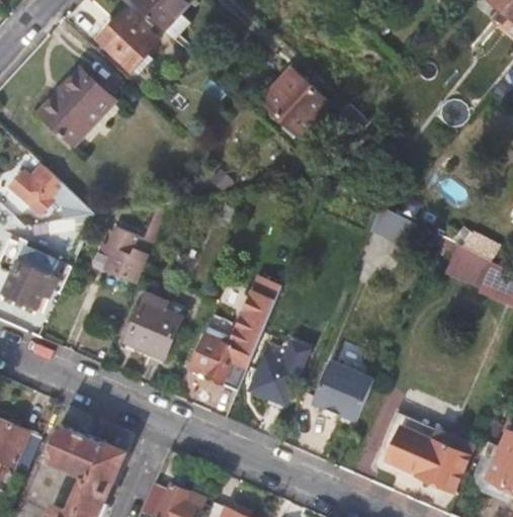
[(130,0),(130,1),(173,41),(191,21),(181,12),(191,0),(130,0)]
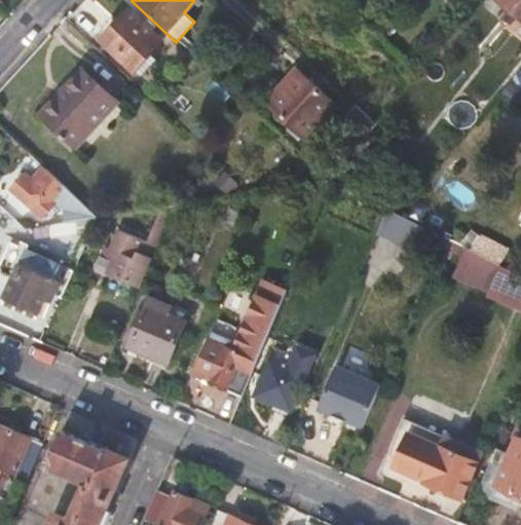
[(520,0),(495,0),(520,21),(520,0)]
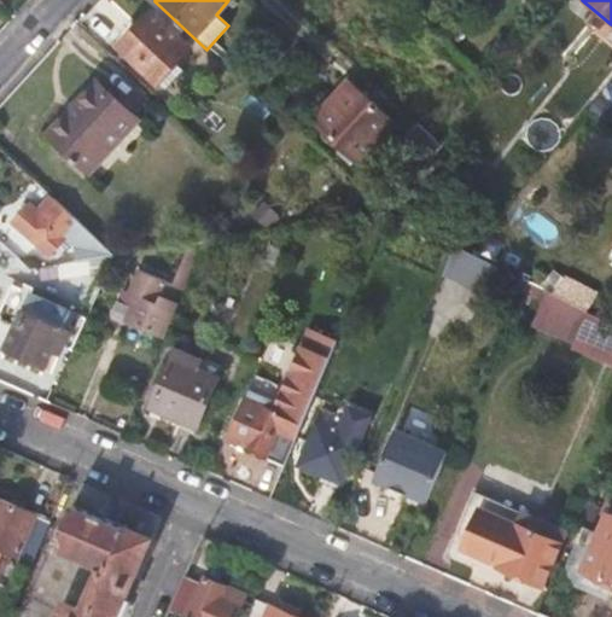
[(150,12),(116,50),(162,92),(180,71),(175,65),(190,48),(150,12)]
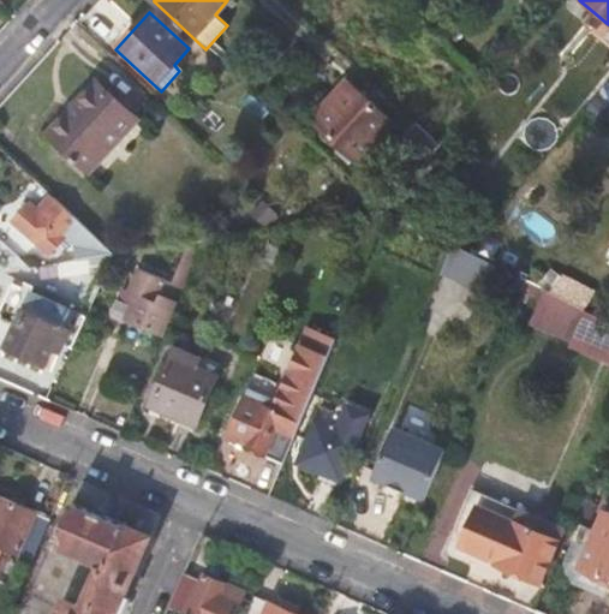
[(79,105),(49,138),(88,172),(135,119),(93,81),(75,100),(79,105)]
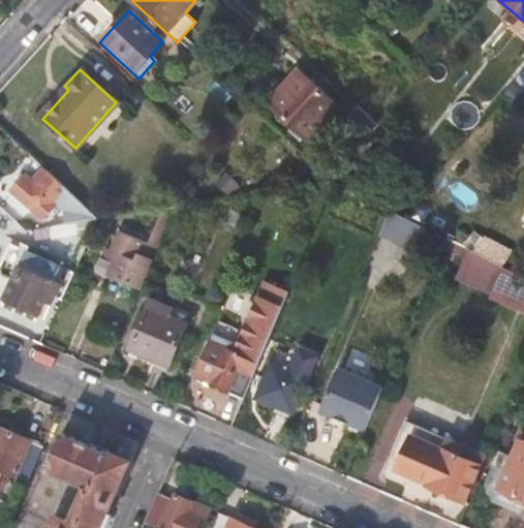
[(296,73),(268,104),(306,138),(334,107),(296,73)]
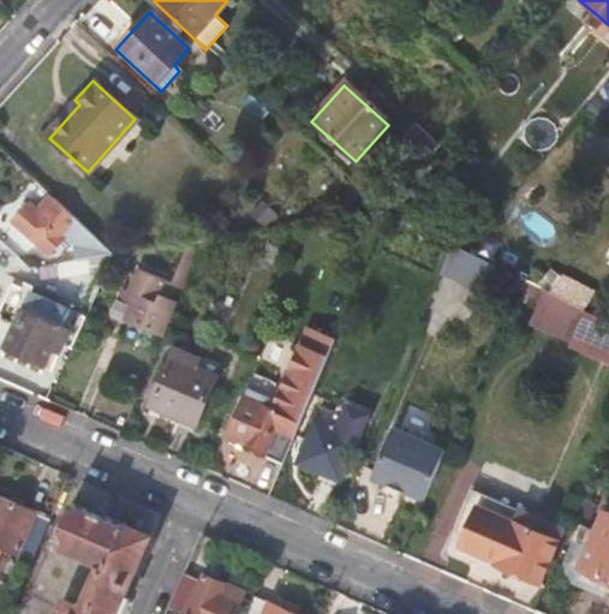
[(401,138),(425,161),(437,145),(413,125),(401,138)]
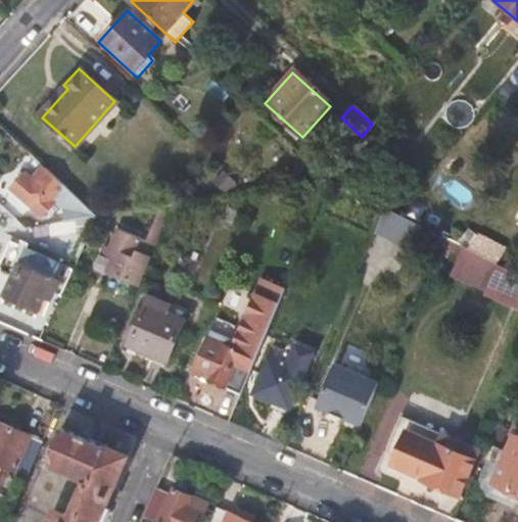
[(66,189),(64,188),(41,165),(29,178),(22,172),(7,189),(40,219),(54,202),(63,209),(65,221),(96,216),(66,189)]
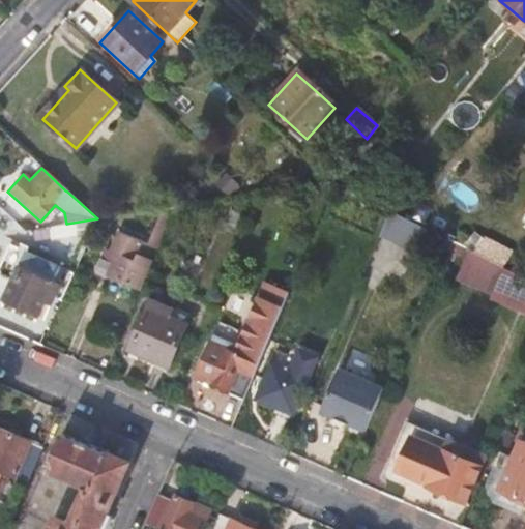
[(241,200),(251,204),(254,195),(243,196),(241,200)]
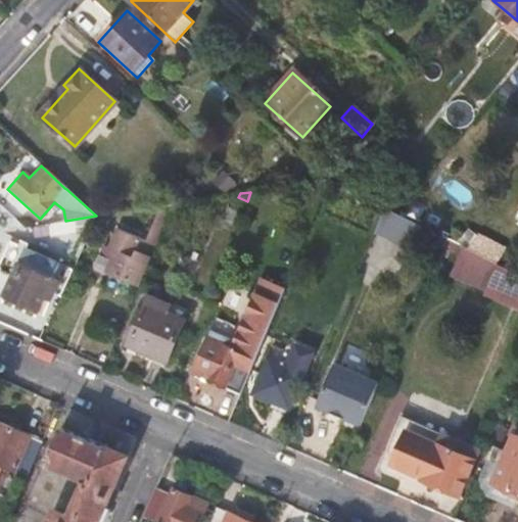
[(152,247),(154,248),(173,203),(158,206),(143,241),(121,232),(113,251),(109,249),(100,270),(136,285),(152,247)]
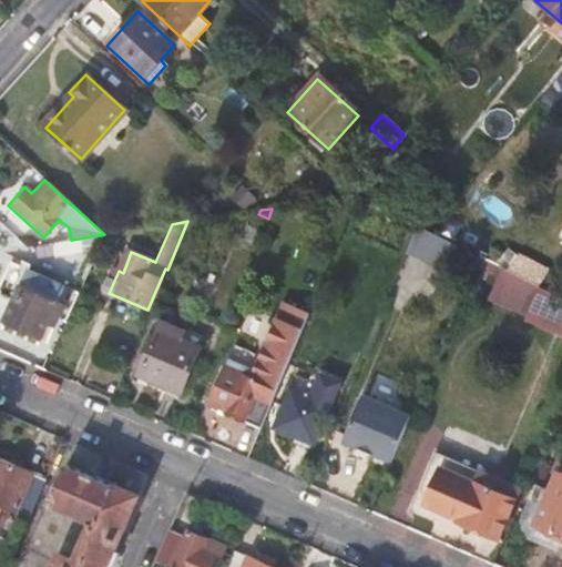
[(244,240),(256,245),(264,229),(252,223),(244,240)]
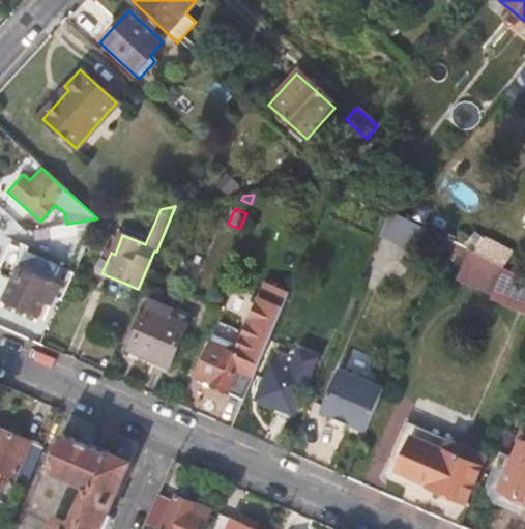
[(412,250),(421,228),(401,216),(386,210),(376,235),(412,250)]
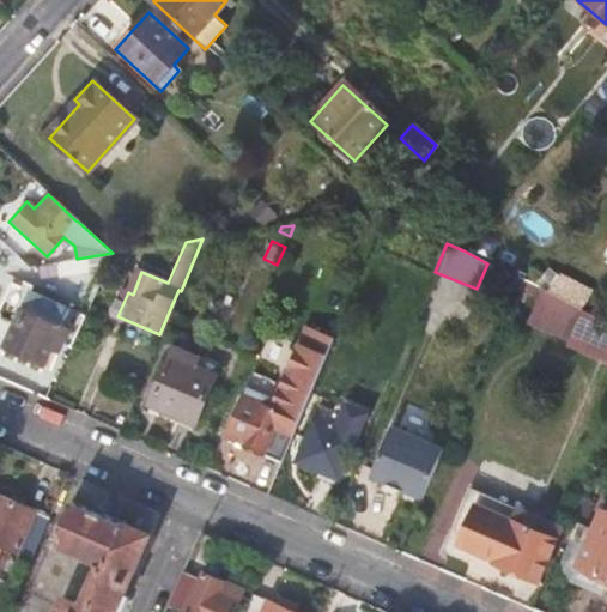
[(60,276),(105,270),(113,253),(103,255),(67,260),(58,261),(60,276)]
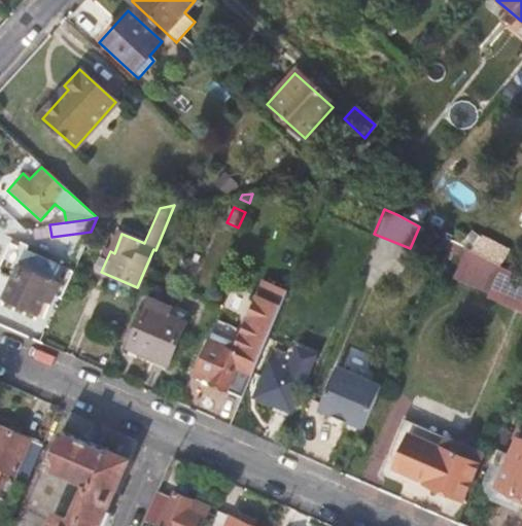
[(472,232),(458,246),(464,249),(470,251),(480,239),(472,232)]
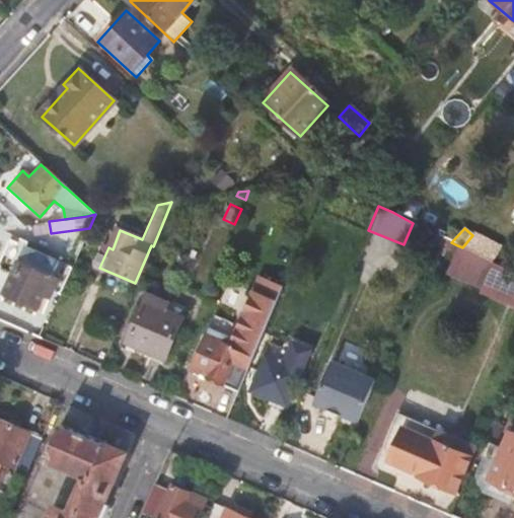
[(498,245),(473,233),(472,235),(462,247),(491,262),(498,245)]
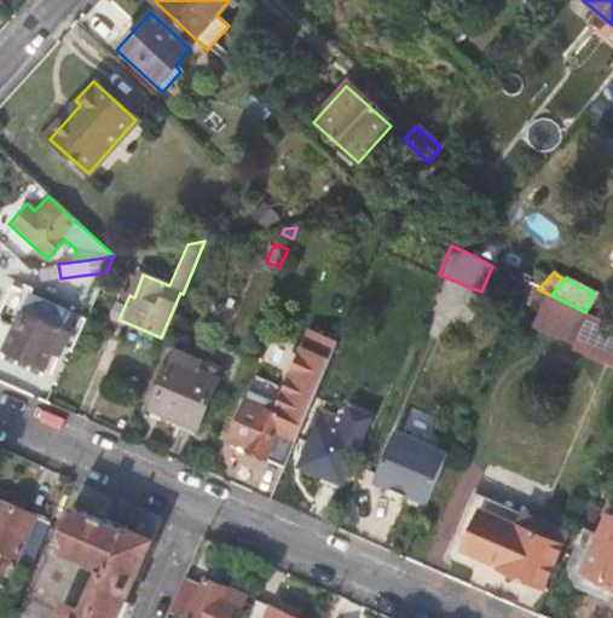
[(527,299),(533,287),(520,279),(513,296),(526,302),(527,299)]
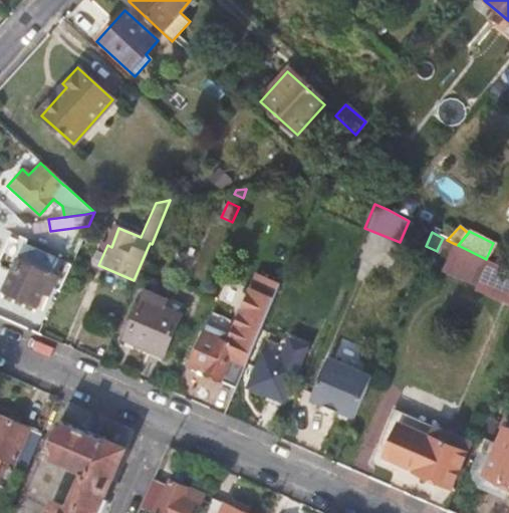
[(438,248),(449,252),(453,243),(447,240),(443,238),(438,248)]
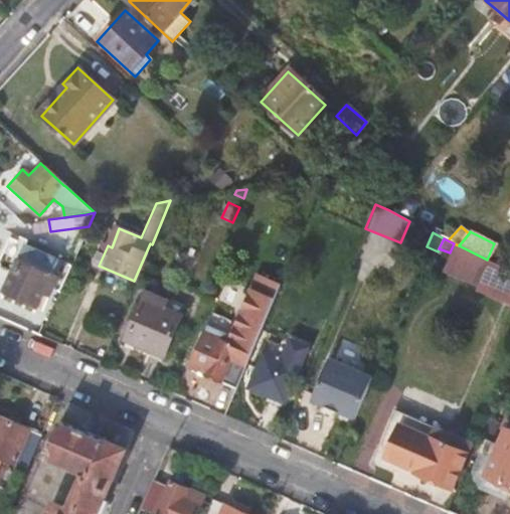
[(51,290),(59,293),(70,269),(8,240),(0,257),(0,266),(10,270),(0,292),(36,307),(43,292),(48,295),(51,290)]
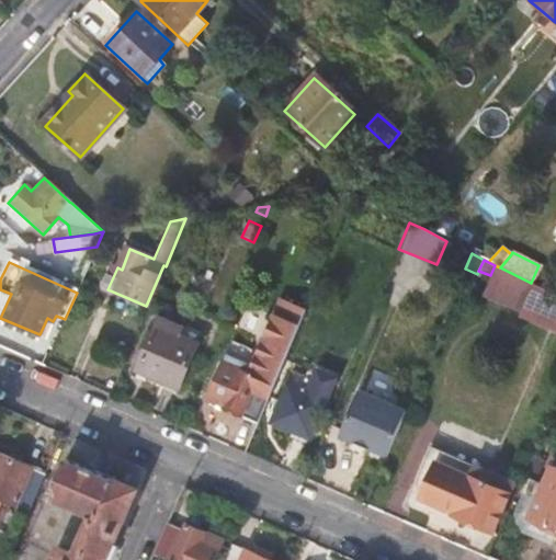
[(531,283),(500,267),(495,265),(490,275),(481,293),(519,310),(531,283)]
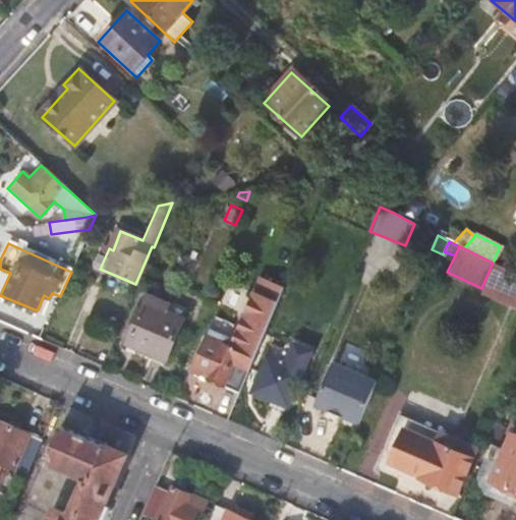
[(515,308),(515,274),(493,263),(481,288),(479,293),(515,308)]
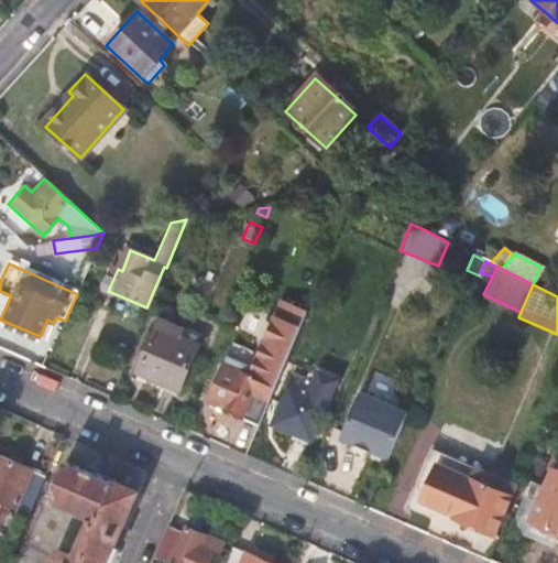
[(254,430),(302,314),(276,303),(249,370),(222,360),(204,407),(219,413),(219,415),(254,430)]
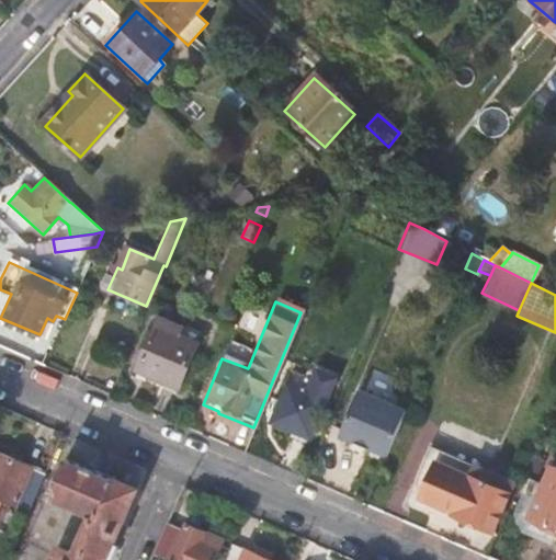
[(157,317),(138,362),(165,373),(160,381),(177,388),(199,335),(157,317)]
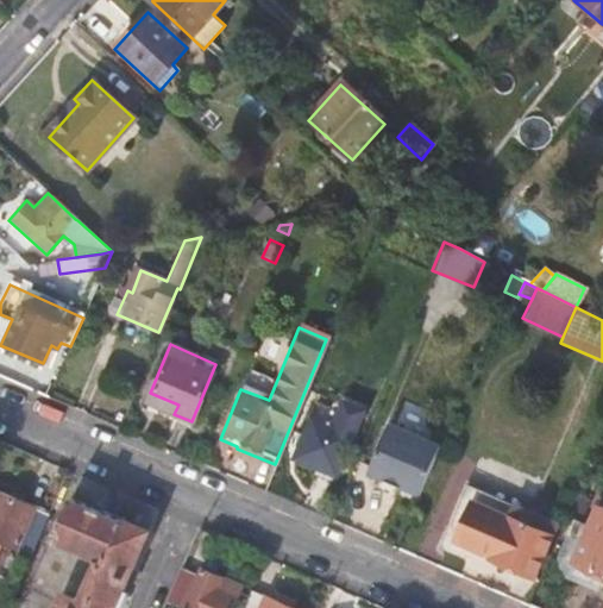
[(148,402),(174,414),(178,405),(150,393),(148,402)]
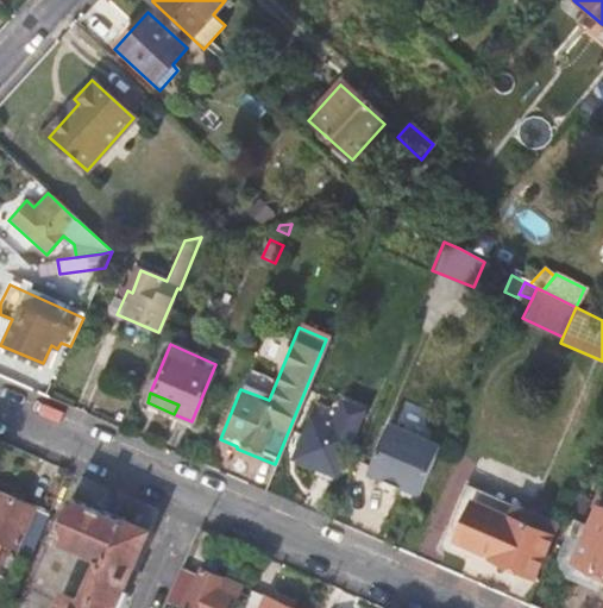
[(309,414),(291,458),(335,476),(362,411),(341,402),(333,424),(309,414)]
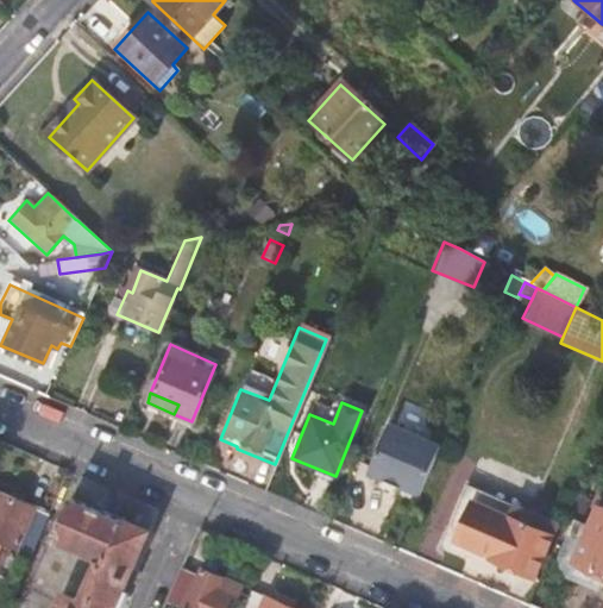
[(366,475),(415,495),(426,472),(432,458),(437,446),(385,424),(366,475)]
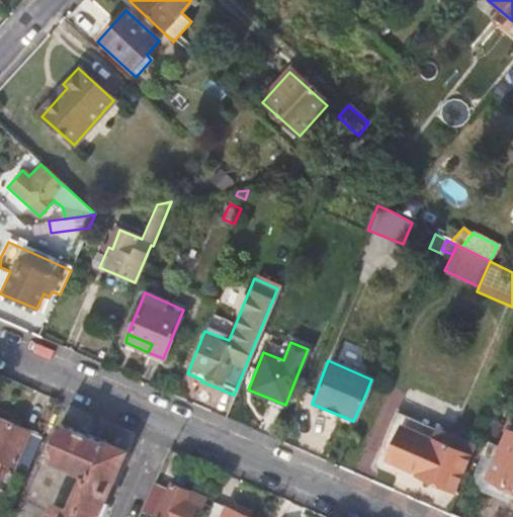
[(406,417),(385,464),(452,494),(479,437),(400,403),(396,413),(406,417)]
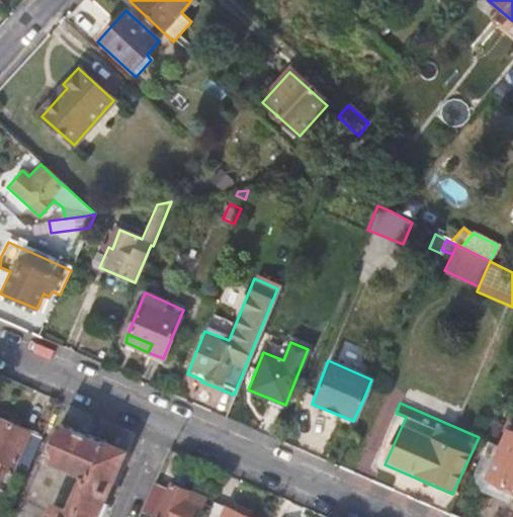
[(0,458),(24,469),(39,436),(0,418),(0,458)]
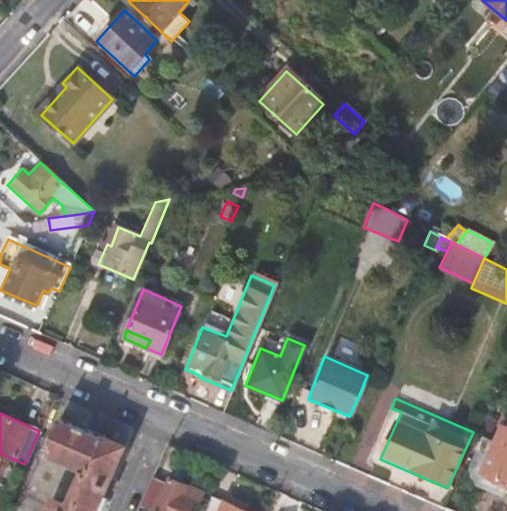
[(121,446),(60,420),(46,455),(80,471),(65,504),(51,498),(45,510),(93,510),(98,510),(104,499),(99,496),(121,446)]
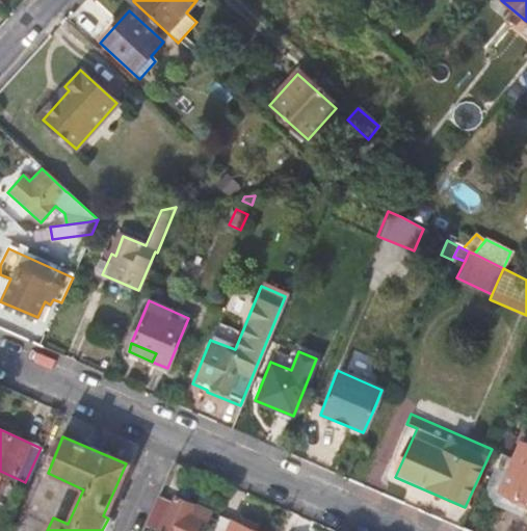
[(526,445),(520,443),(514,457),(498,492),(518,500),(526,503),(526,445)]
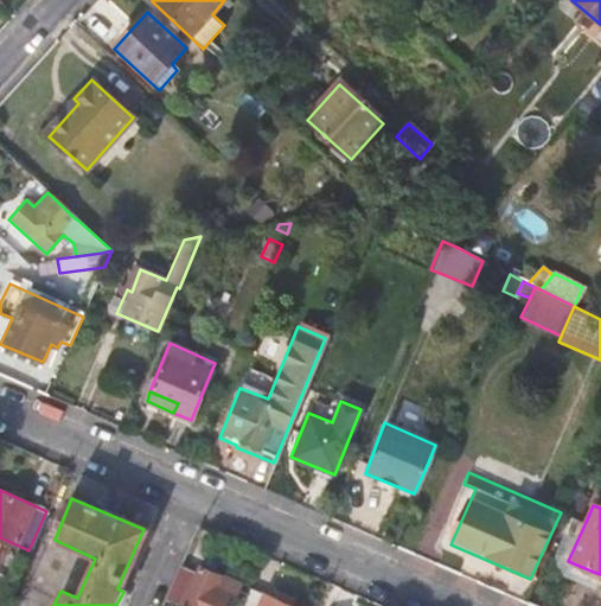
[(576,582),(590,571),(568,561),(586,522),(571,516),(554,555),(563,579),(576,582)]
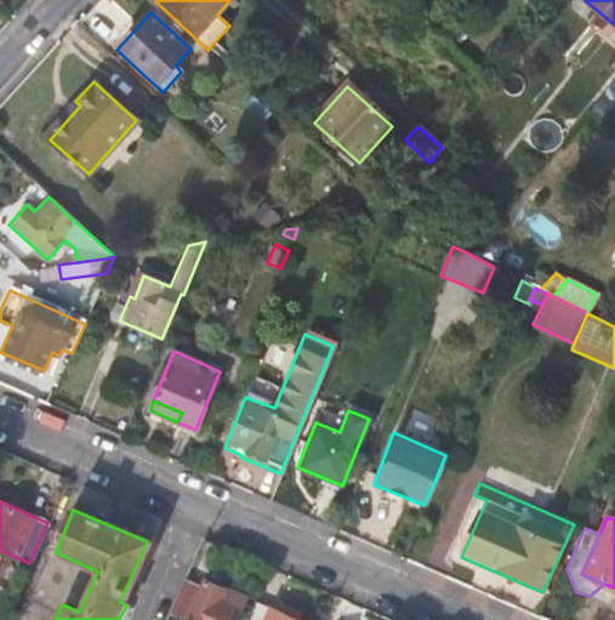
[(200,587),(183,579),(168,614),(181,619),(233,619),(244,596),(204,578),(200,587)]
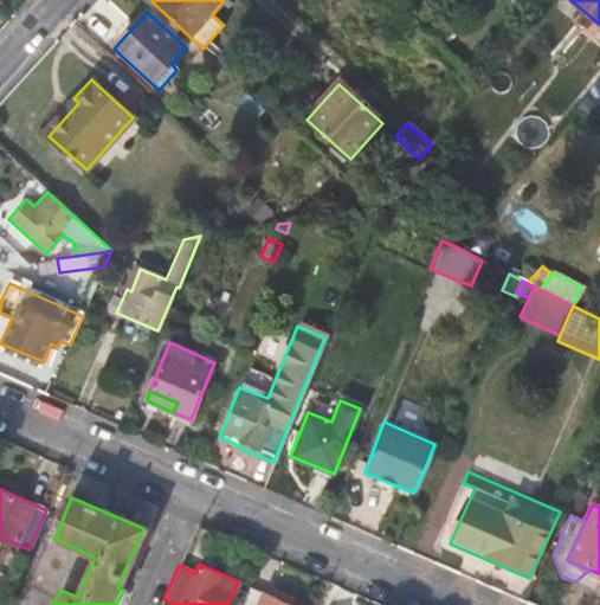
[(263,593),(246,585),(237,604),(292,604),(263,592),(263,593)]
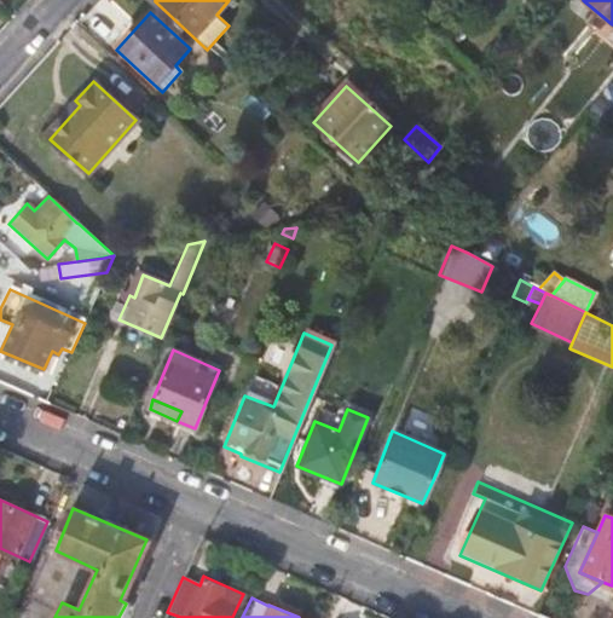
All buildings are outlined.
